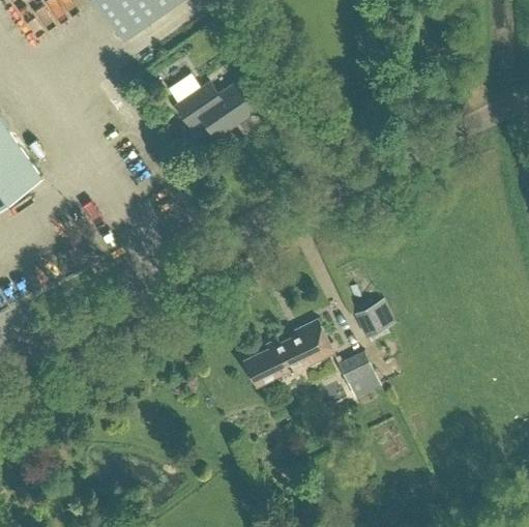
[(94,0),(125,42),(185,0),(94,0)]
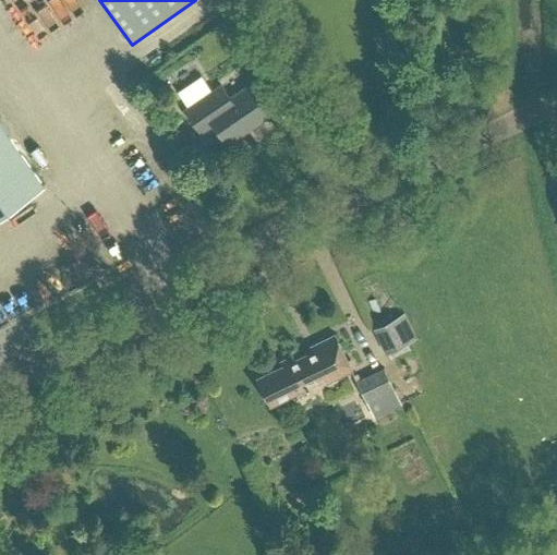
[(263,104),(275,96),(257,71),(245,80),(250,85),(228,100),(220,88),(184,112),(200,135),(213,127),(226,146),(270,116),(263,104)]
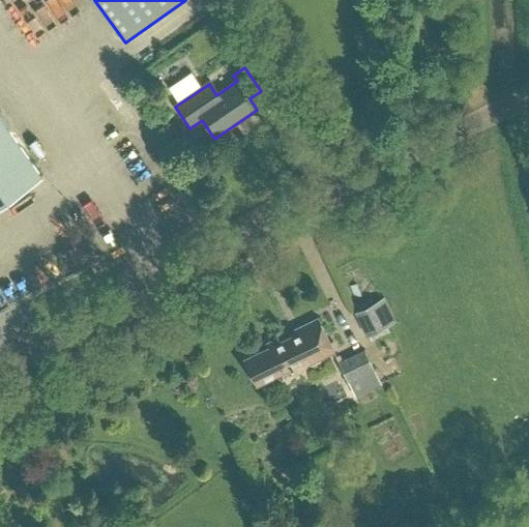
[(0,206),(39,179),(0,122),(0,206)]
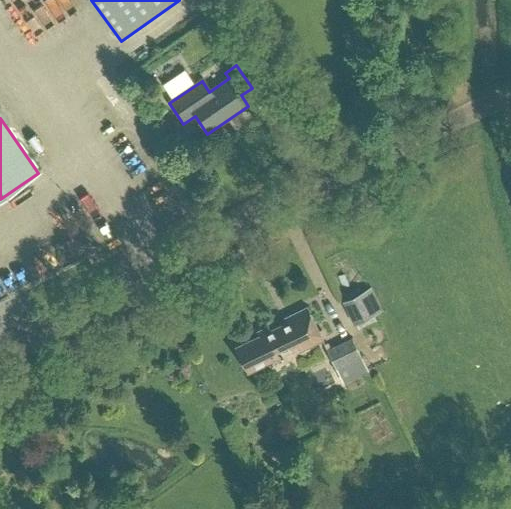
[(382,312),(370,289),(341,304),(353,327),(355,326),(357,331),(375,321),(373,317),(382,312)]
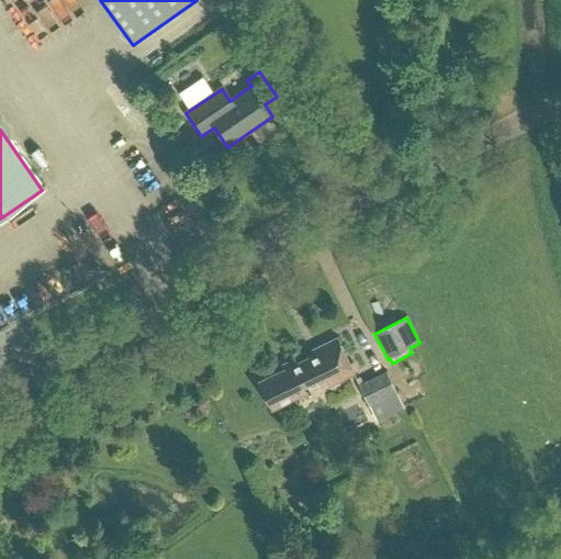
[(325,389),(354,375),(336,341),(307,355),(310,359),(259,386),(273,411),(323,384),(325,389)]
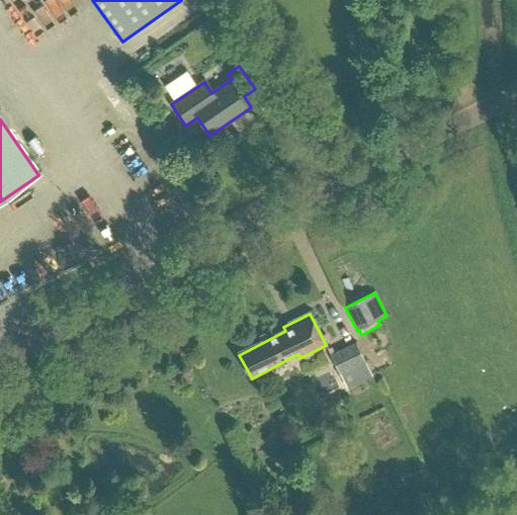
[(347,388),(371,375),(354,342),(330,355),(347,388)]
